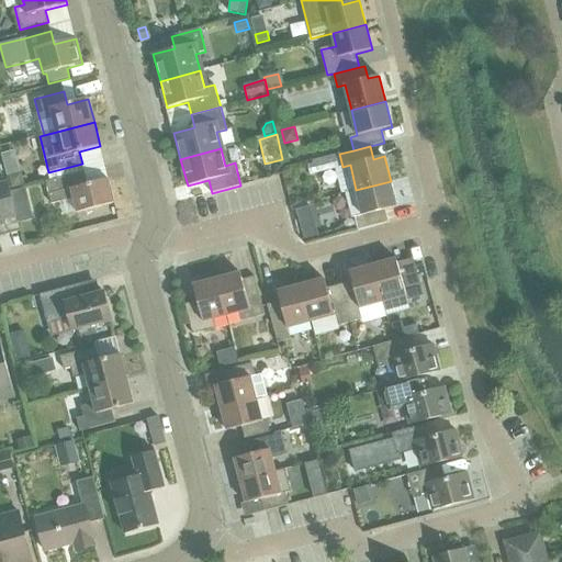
[(22,172),(9,176),(12,188),(25,184),(22,172)]
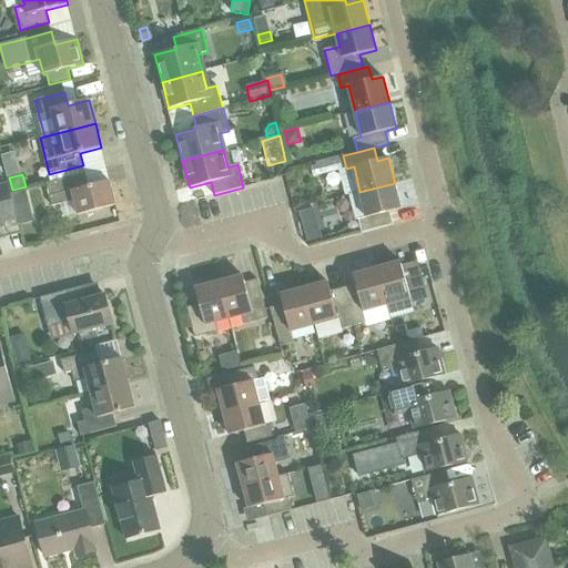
[(85,174),(47,184),(52,206),(61,204),(75,201),(79,214),(79,215),(117,205),(110,181),(89,186),(85,174)]
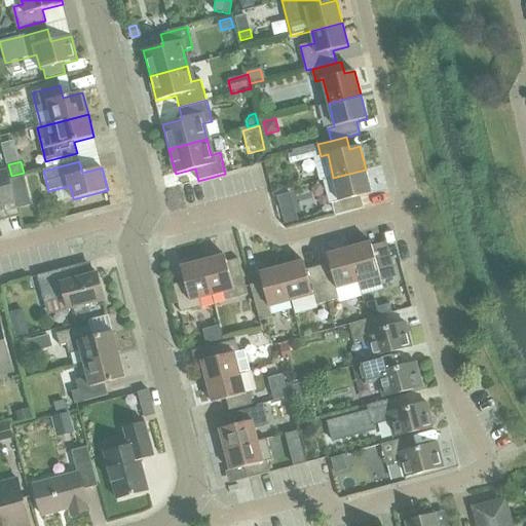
[(366,170),(333,178),(323,181),(329,204),(332,203),(335,216),(365,209),(362,196),(372,194),(366,170)]
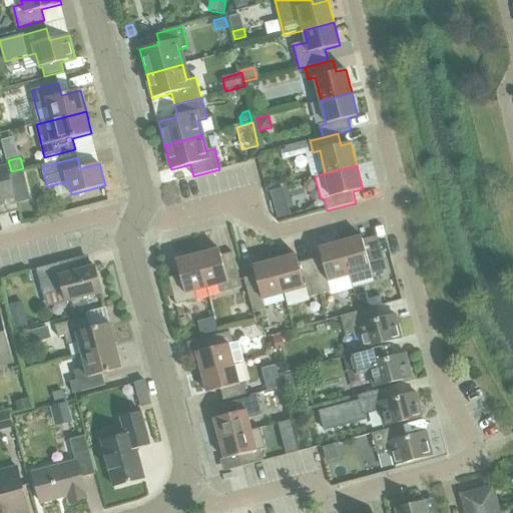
[(0,216),(19,211),(18,203),(14,189),(10,175),(8,168),(0,170),(0,216)]
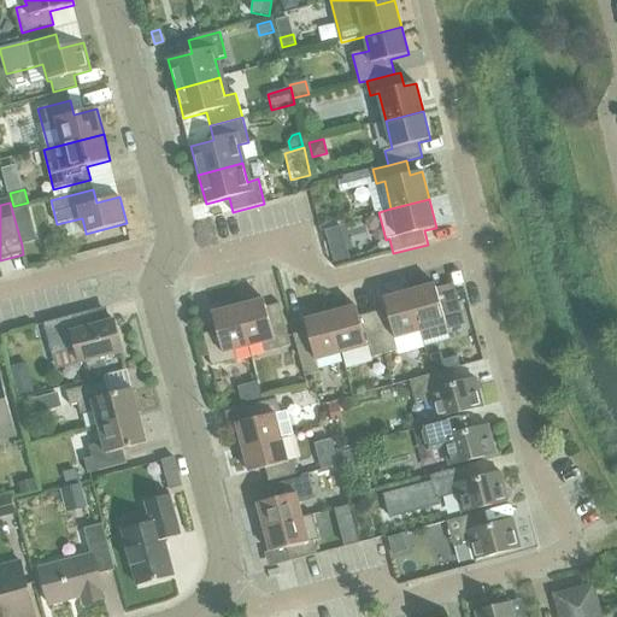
[(28,207),(12,211),(17,228),(33,224),(28,207)]
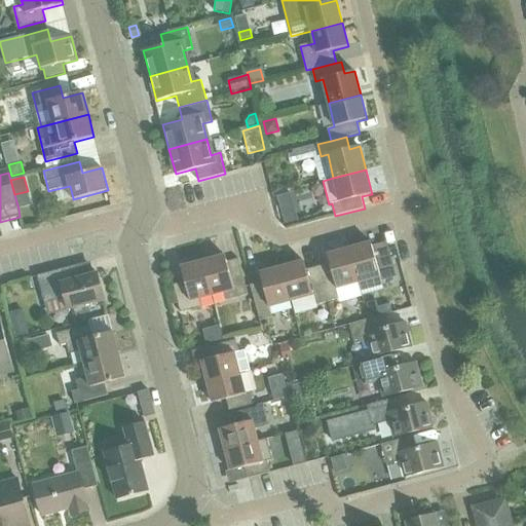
[(291,193),(277,197),(286,226),(299,222),(291,193)]
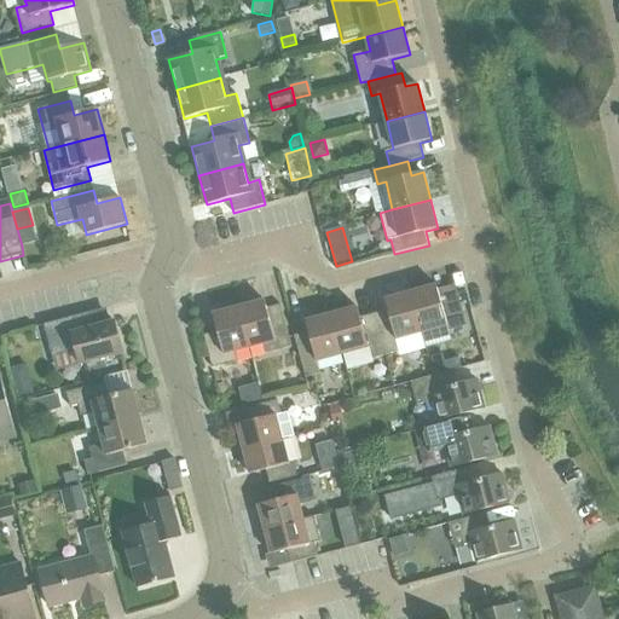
[(437,285),(411,293),(422,333),(439,329),(440,334),(467,325),(456,285),(438,290),(437,285)]
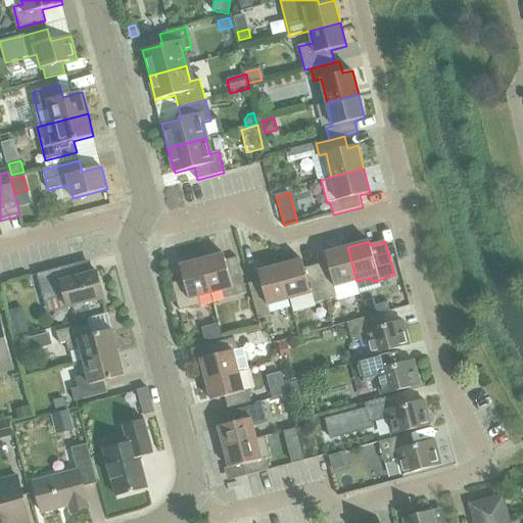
[(357,281),(347,247),(325,253),(328,263),(316,266),(326,300),(338,297),(335,287),(357,281)]
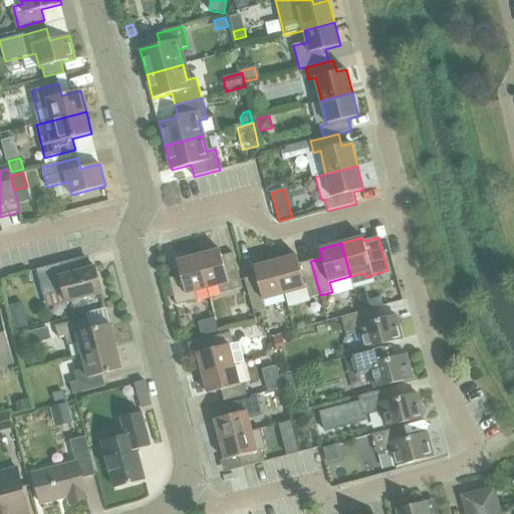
[(199,255),(208,289),(219,286),(222,293),(243,288),(234,253),(222,256),(220,250),(199,255)]
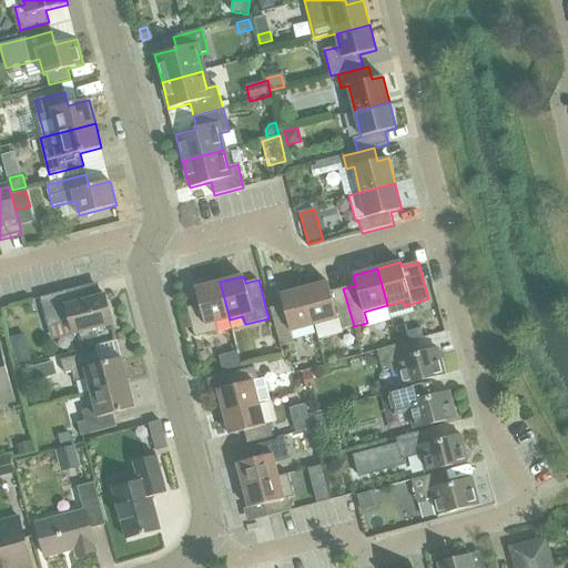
[(230,320),(220,282),(195,288),(200,304),(188,307),(192,327),(195,337),(219,332),(216,323),(230,320)]
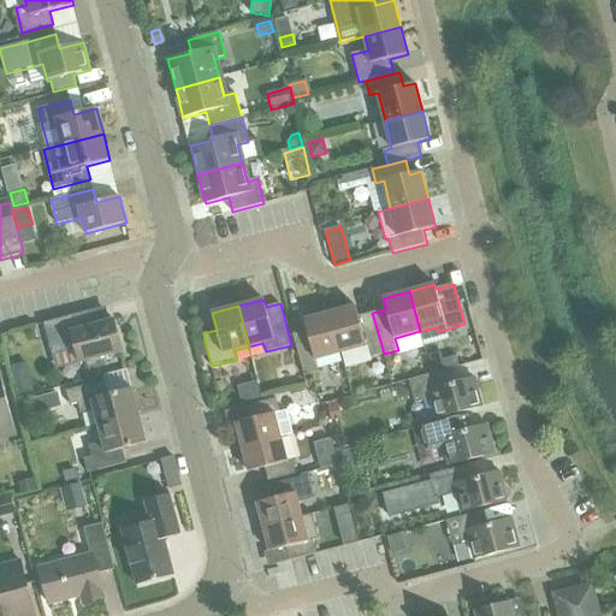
[(384,354),(372,313),(359,317),(356,306),(330,313),(341,354),(367,347),(369,357),(384,354)]
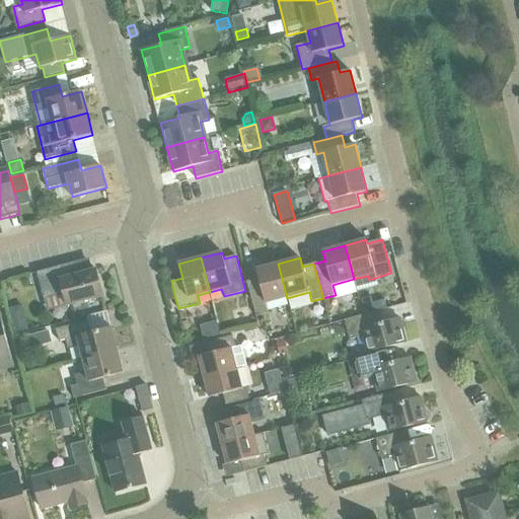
[(65,265),(38,273),(45,300),(49,298),(65,294),(68,305),(68,306),(73,304),(75,311),(90,307),(88,301),(103,297),(96,270),(77,275),(74,263),(65,265)]
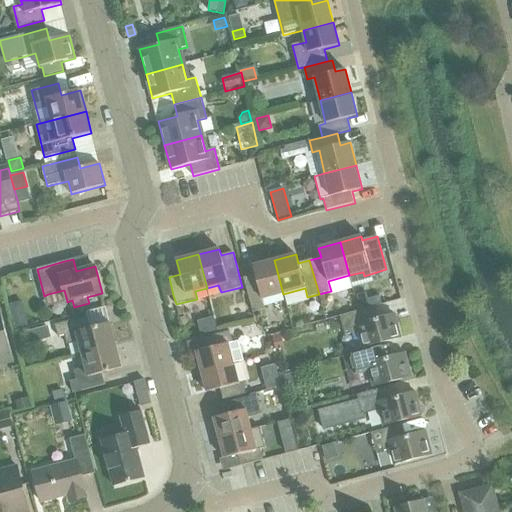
[(283,294),(274,260),(253,266),(255,275),(244,278),(253,312),(265,309),(262,299),(283,294)]
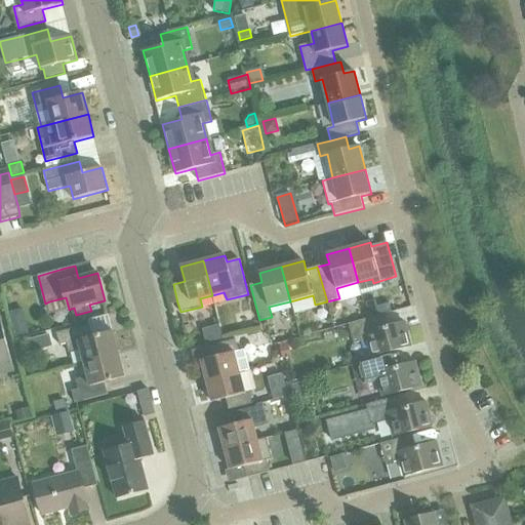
[(173,284),(165,286),(170,305),(177,303),(173,284)]
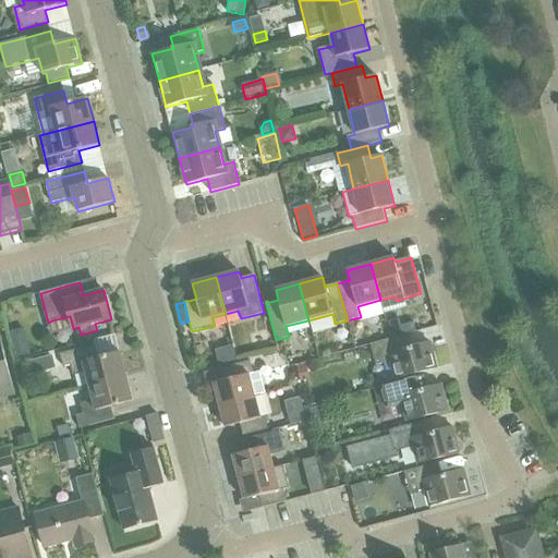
[(399,319),(389,322),(393,337),(416,331),(414,323),(401,326),(399,319)]
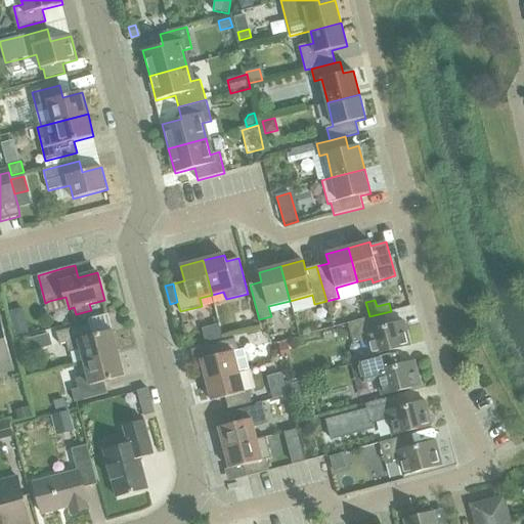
[(372,356),(410,346),(404,321),(379,328),(376,316),(348,323),(353,343),(367,340),(372,356)]
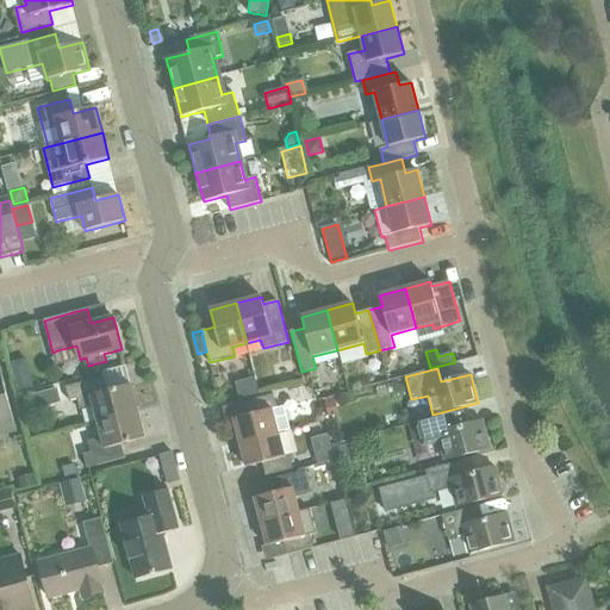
[(0,435),(17,431),(1,371),(0,371),(0,435)]
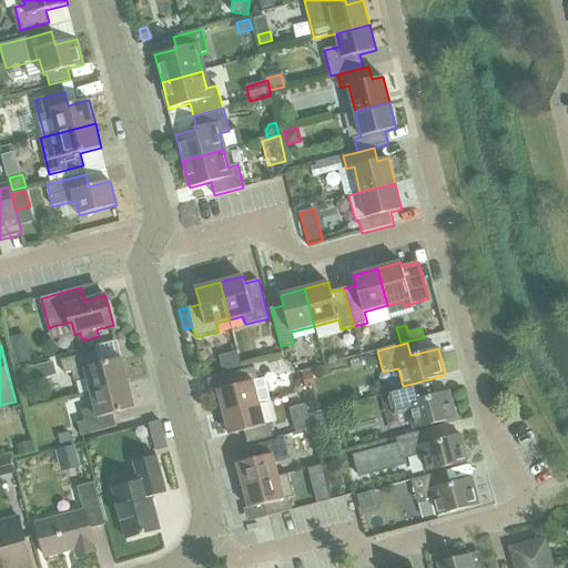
[(29,347),(13,351),(17,365),(31,362),(29,347)]
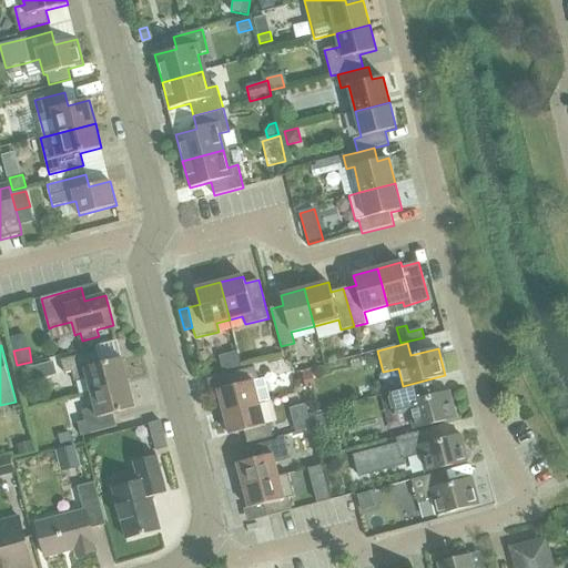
[(91,393),(129,384),(122,358),(101,364),(98,351),(61,361),(66,374),(72,372),(74,382),(88,378),(91,393)]
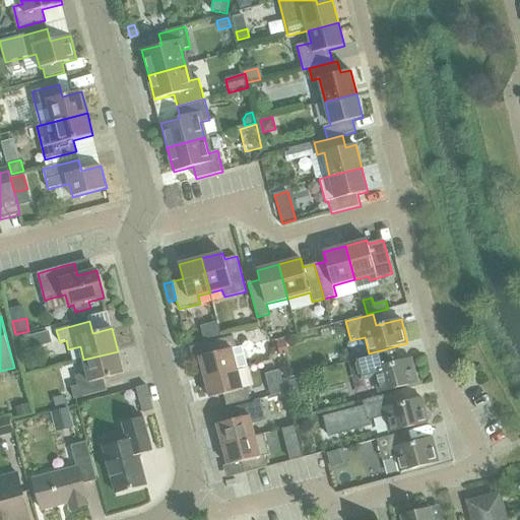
[(215,322),(200,326),(204,339),(219,335),(215,322)]
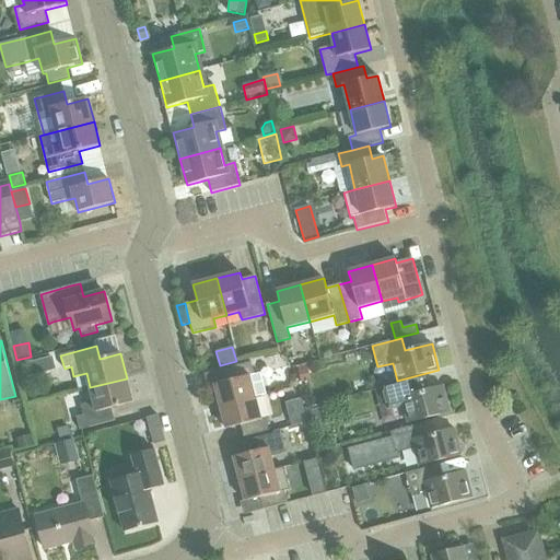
[(41,361),(30,364),(33,376),(44,373),(41,361)]
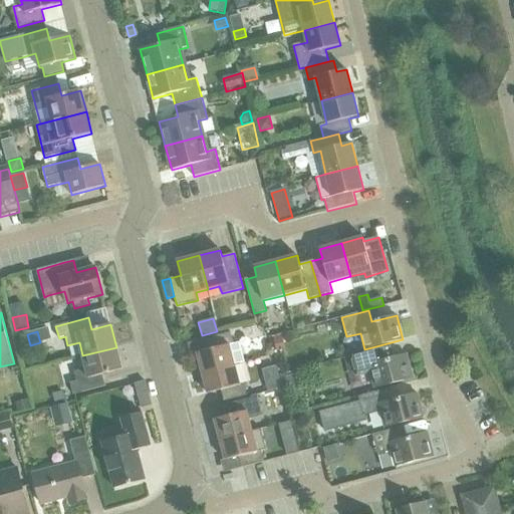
[(203,373),(235,364),(245,362),(240,342),(234,343),(231,332),(208,338),(211,349),(197,353),(203,373)]
